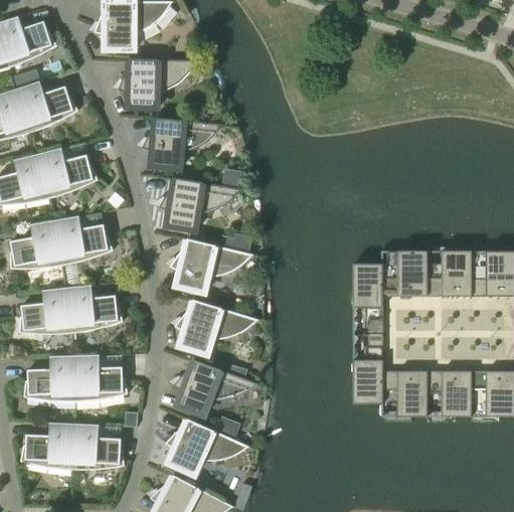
[(169,6),(171,1),(173,1),(173,0),(104,0),(104,15),(101,15),(95,31),(104,33),(104,49),(134,49),(134,33),(139,31),(144,29),(148,27),(152,24),(156,21),(160,18),(163,14),(166,10),(169,6)]
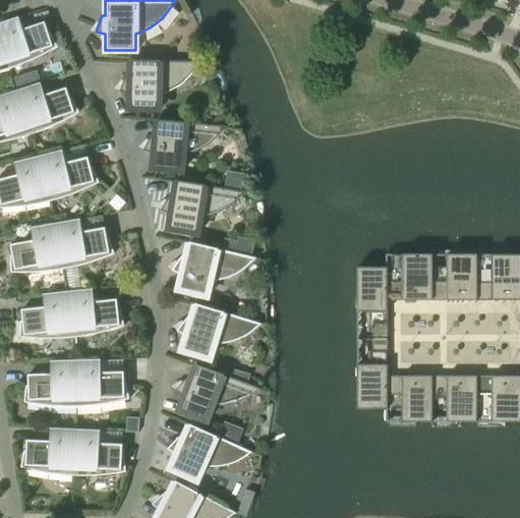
[(0,39),(9,67),(25,61),(42,54),(57,45),(50,31),(48,32),(45,20),(22,27),(18,15),(0,21),(0,39)]
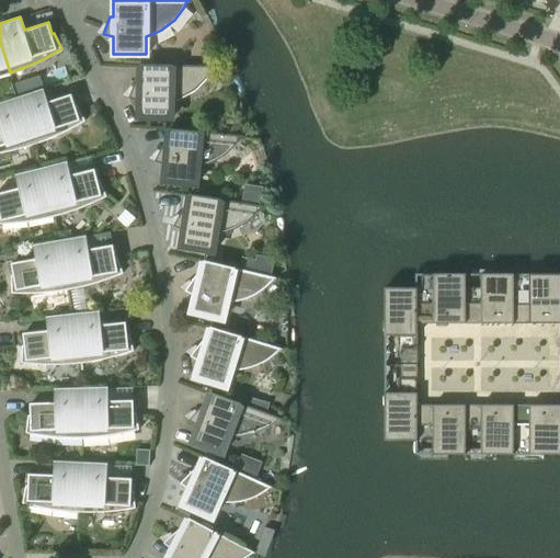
[(0,76),(10,72),(0,42),(0,76)]
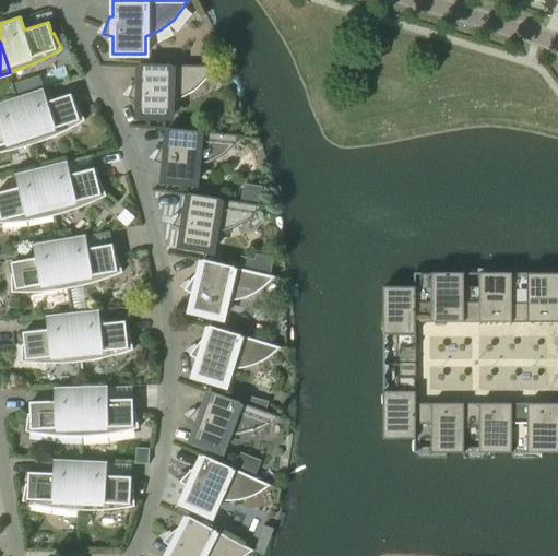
[(210,70),(212,66),(214,66),(214,64),(139,63),(139,79),(135,79),(128,96),(139,98),(138,116),(170,117),(171,98),(177,97),(181,95),(187,93),(191,90),(196,86),(200,83),(203,79),(206,74),(210,70)]
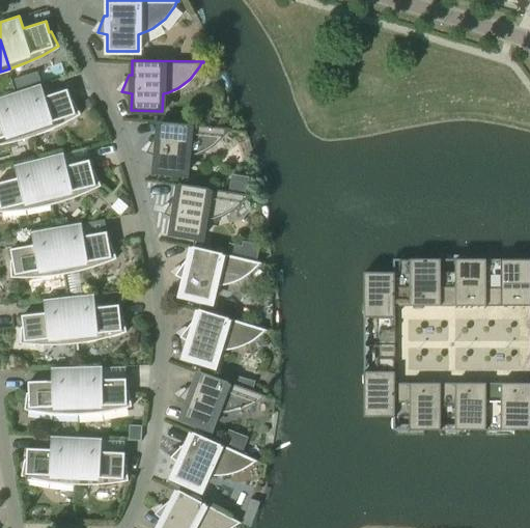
[(27,73),(14,78),(18,89),(30,85),(27,73)]
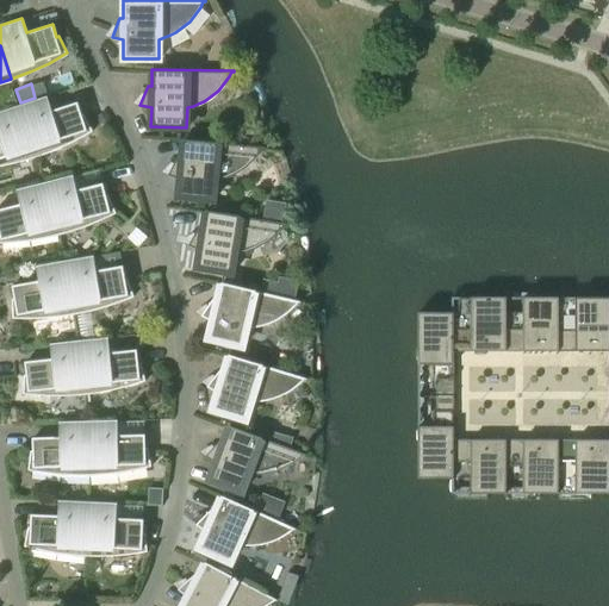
[(19,104),(36,156),(55,149),(74,139),(92,130),(84,113),(81,113),(78,101),(51,110),(47,95),(19,104)]
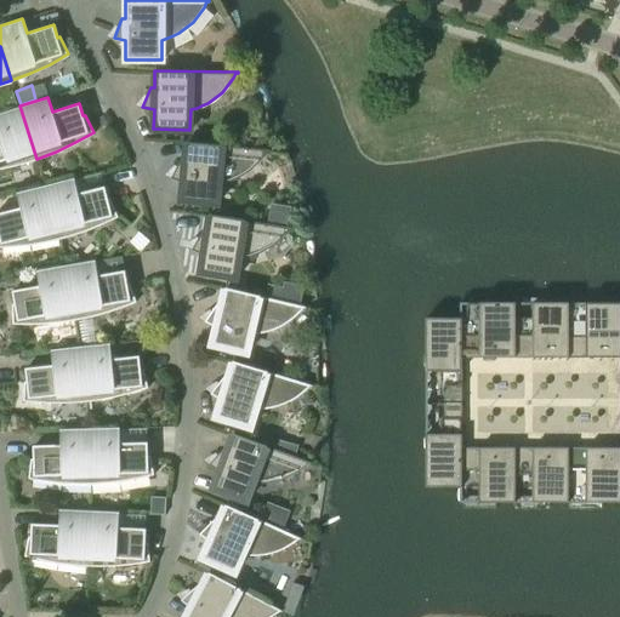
[(37,159),(20,106),(0,113),(0,167),(16,164),(37,159)]
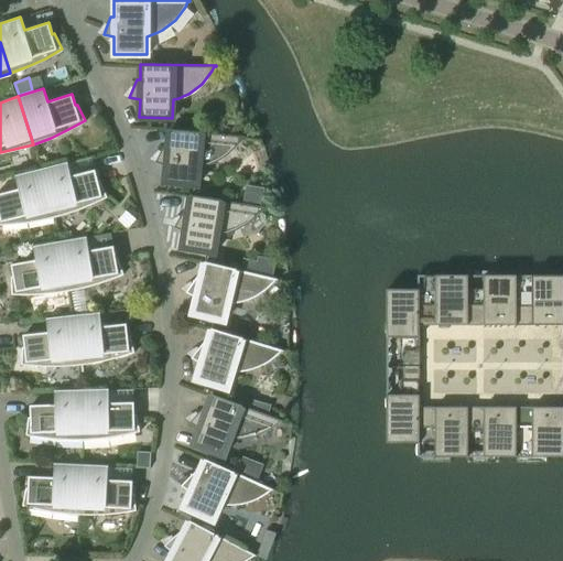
[(239,141),(242,136),(244,136),(169,128),(168,143),(164,143),(155,161),(165,164),(164,181),(197,184),(198,166),(204,165),(209,163),(214,161),(219,159),(224,155),(228,152),(233,149),(236,144),(239,141)]
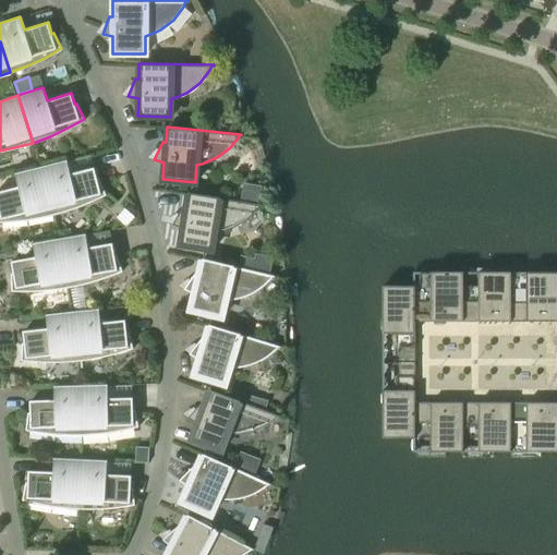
[(69,158),(72,169),(93,164),(89,152),(69,158)]
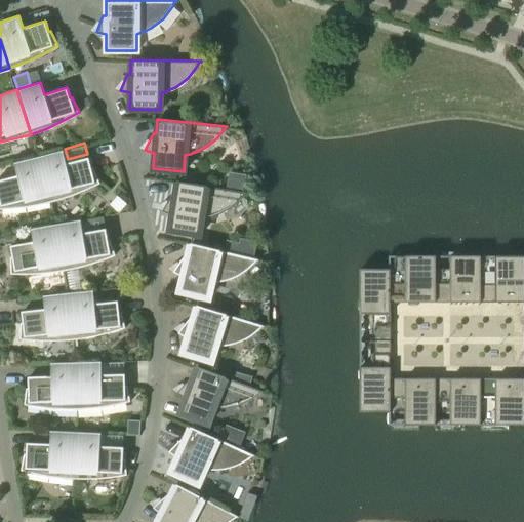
[(38,156),(49,201),(67,196),(83,190),(99,183),(93,167),(91,167),(88,157),(66,162),(63,150),(38,156)]
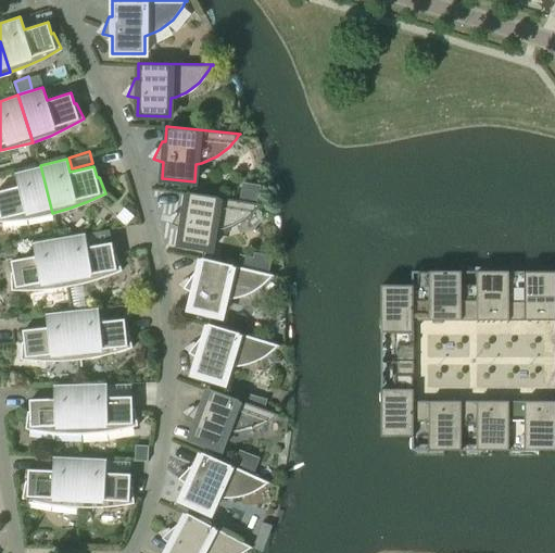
[(52,213),(40,165),(15,172),(19,185),(0,189),(0,220),(15,220),(34,217),(52,213)]
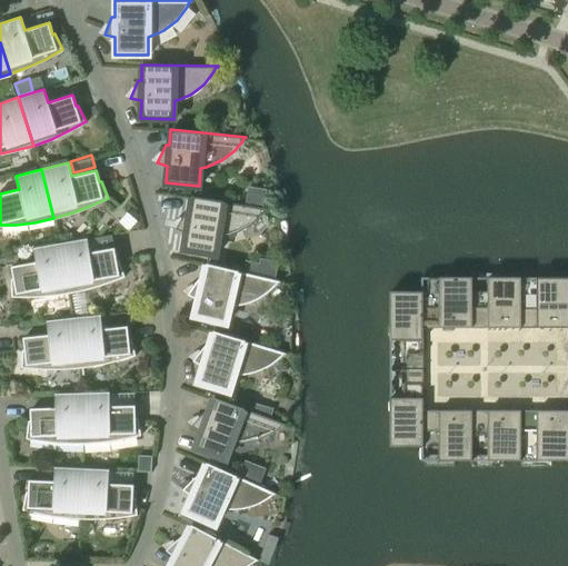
[(248,185),(245,204),(263,207),(267,188),(248,185)]
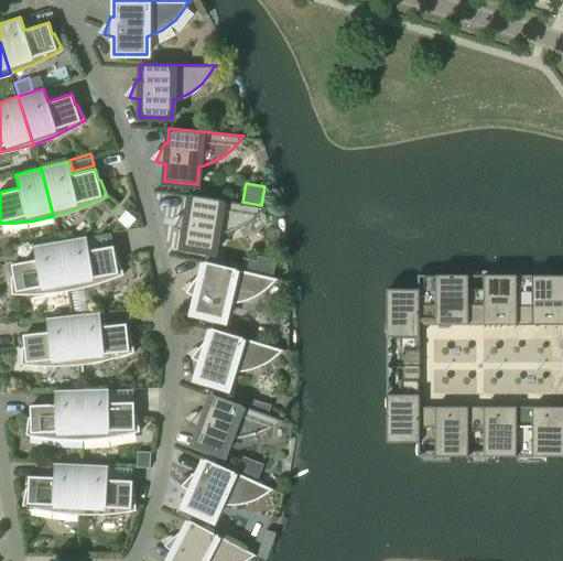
[(259,212),(262,207),(264,207),(264,206),(190,194),(187,209),(184,208),(174,226),(184,229),(182,247),(214,252),(217,234),(223,234),(227,232),(233,230),(238,228),(242,225),(247,223),(251,219),(256,215),(259,212)]
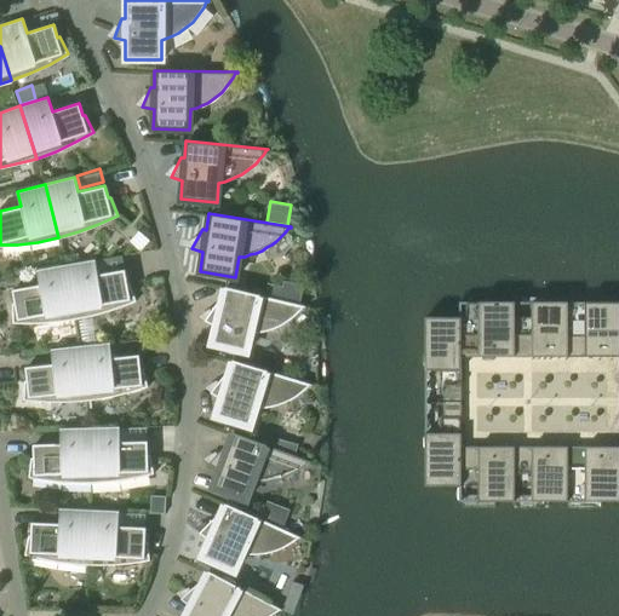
[(138,230),(130,240),(141,249),(149,240),(138,230)]
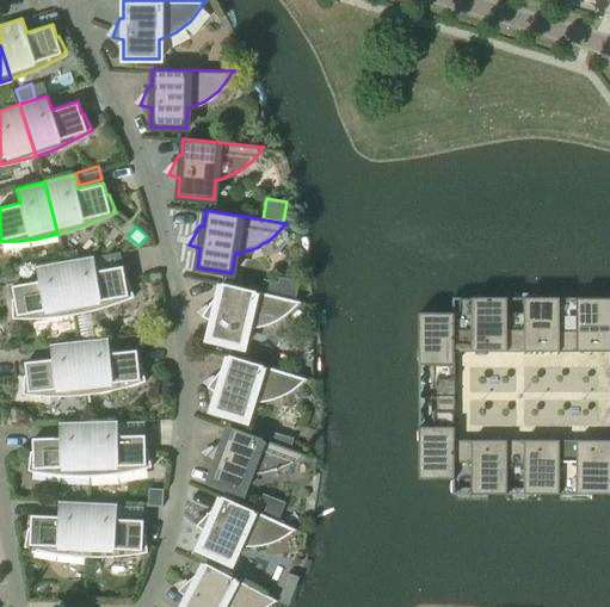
[(65,260),(74,314),(94,309),(115,303),(134,296),(128,277),(125,278),(123,265),(96,270),(93,254),(65,260)]
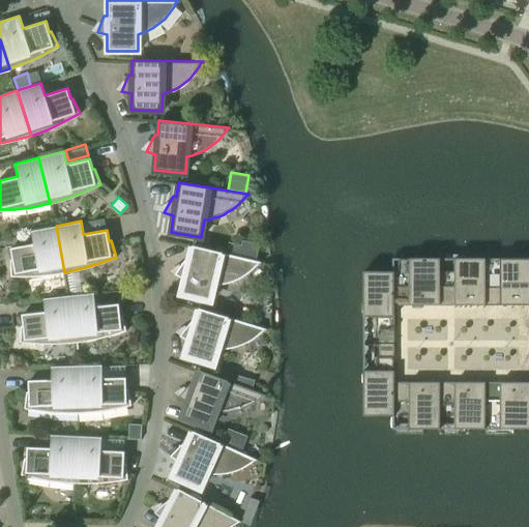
[(64,272),(56,226),(31,230),(33,243),(10,247),(12,258),(10,259),(10,275),(28,275),(47,274),(64,272)]
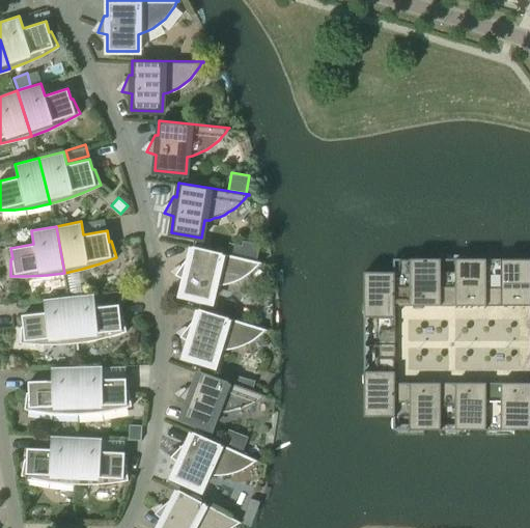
[(211,301),(215,284),(220,284),(225,283),(230,282),(234,280),(240,278),(244,276),(248,273),(252,270),(256,266),(259,261),(260,262),(260,261),(192,245),(189,259),(185,258),(174,274),(184,278),(180,294),(211,301)]
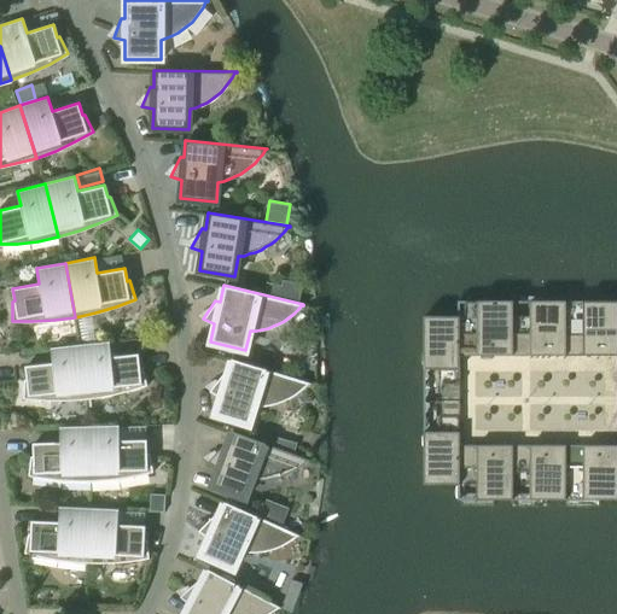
[(476,315),(458,315),(458,346),(459,346),(476,346),(476,354),(512,354),(512,346),(511,346),(511,315),(512,315),(512,299),(476,299),(476,315)]
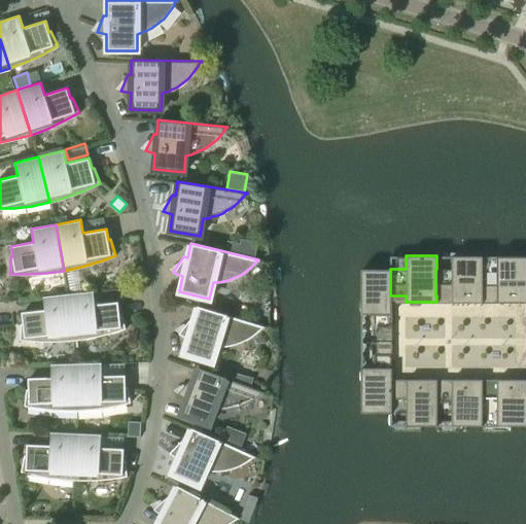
[(451,269),(436,269),(435,269),(435,295),(436,295),(451,295),(451,302),(482,302),(482,295),(481,295),(481,269),(482,269),(482,255),(451,255),(451,269)]
